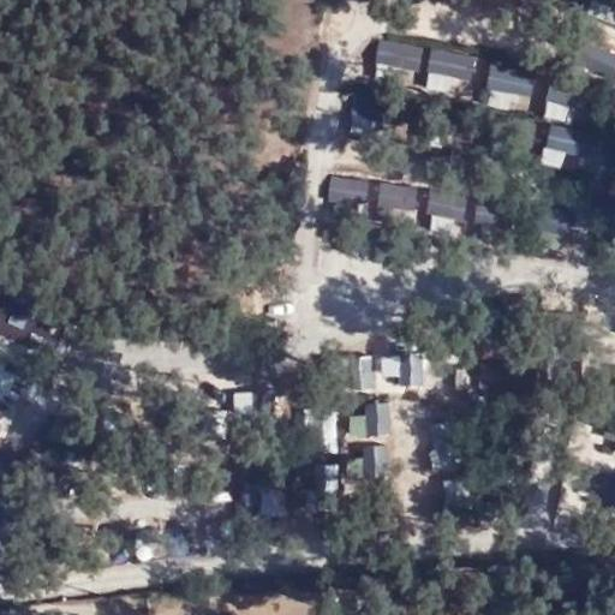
[(417,69),(419,43),(376,40),(374,66),(417,69)]
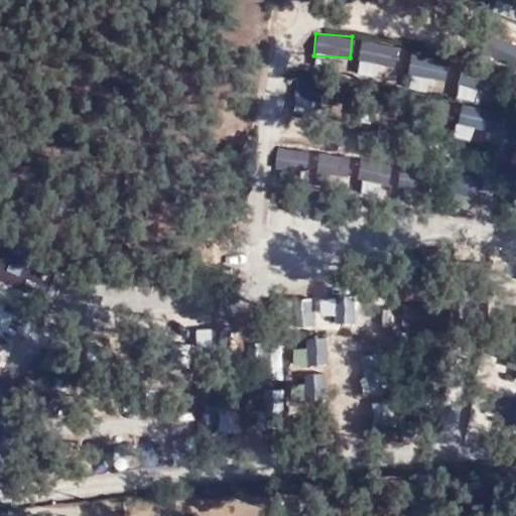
[(357,62),(391,72),(398,46),(364,37),(357,62)]
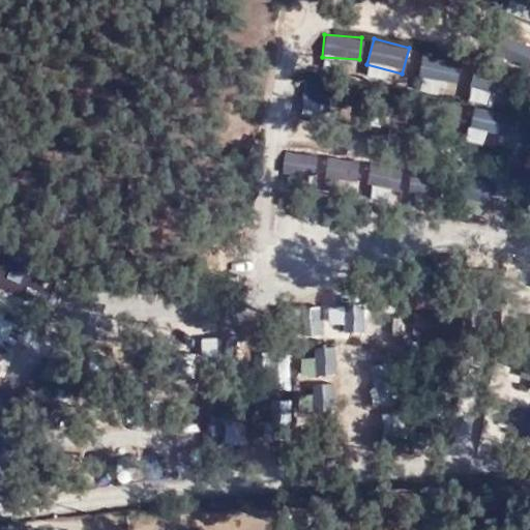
[(419,57),(419,79),(458,79),(458,57),(419,57)]
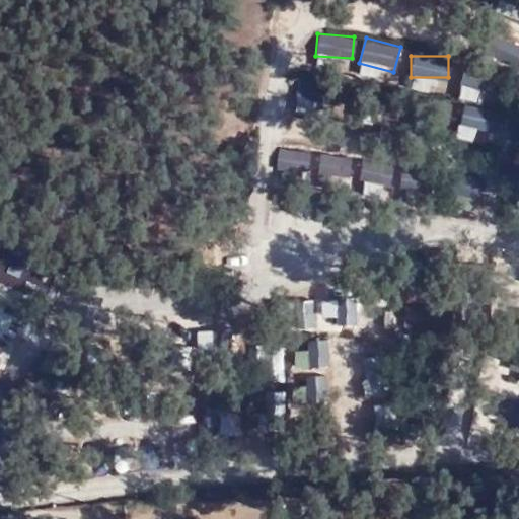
[(459,74),(459,85),(483,86),(484,76),(459,74)]
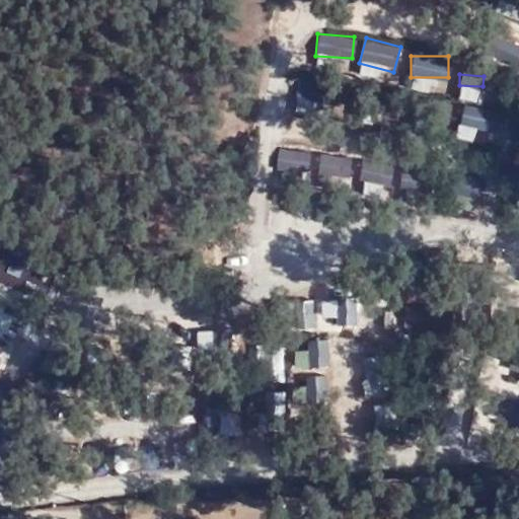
[(330,107),(335,87),(298,81),(295,101),(330,107)]
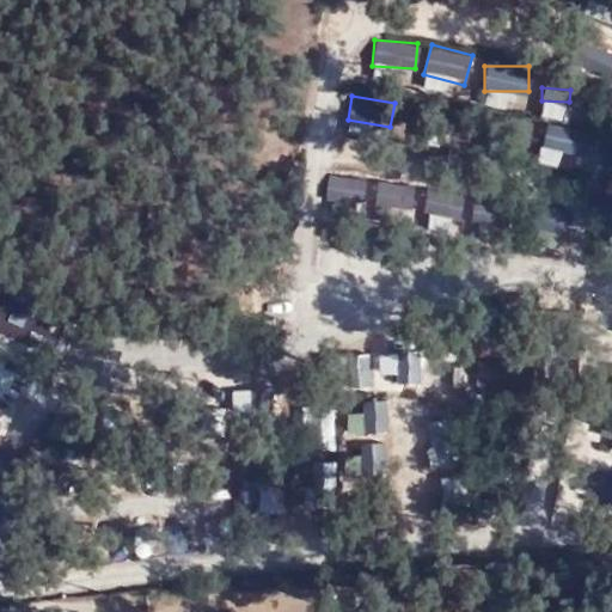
[(546,121),(540,146),(586,157),(592,132),(546,121)]
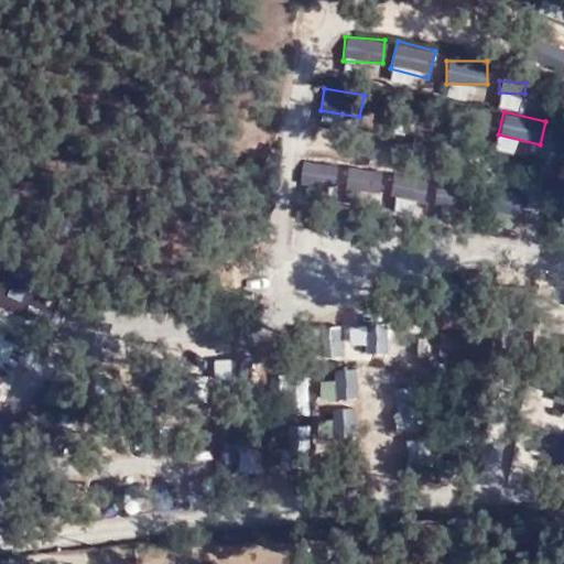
[(335,188),(338,163),(304,159),(301,183),(335,188)]
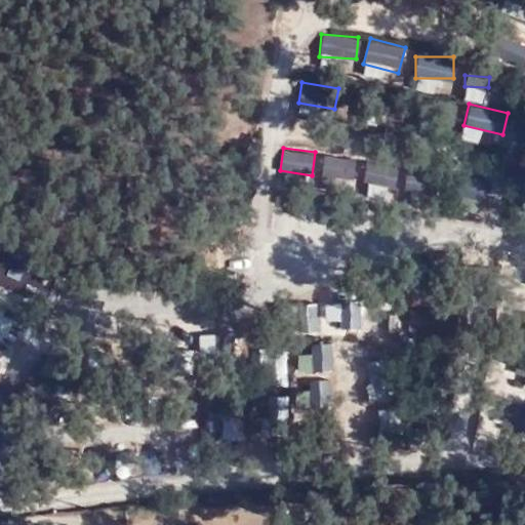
[(279,206),(275,234),(294,237),(298,209),(279,206)]
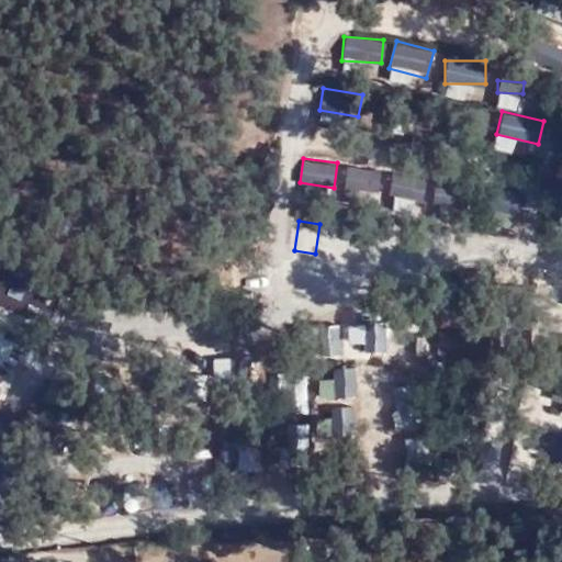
[(416,322),(426,322),(427,304),(416,304),(416,322)]
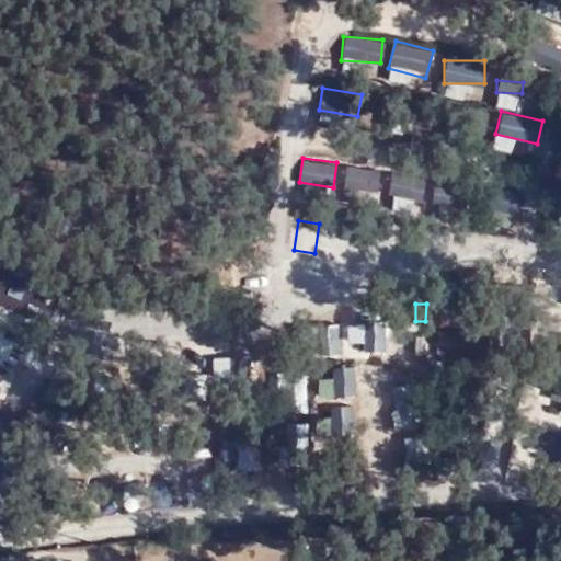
[(358,395),(356,367),(316,370),(318,398),(358,395)]
